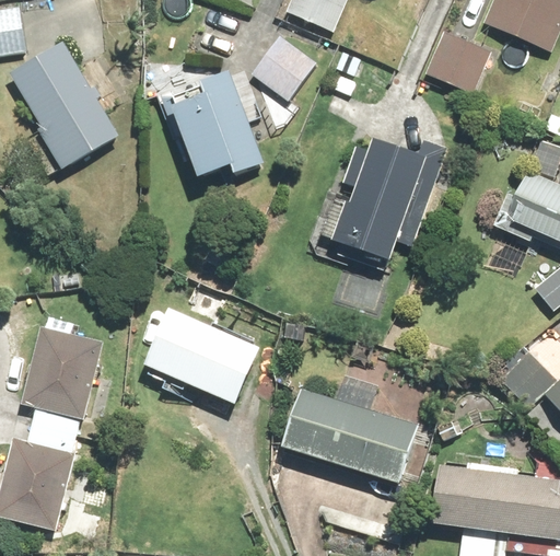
[(291,0),(287,11),(335,31),(347,0),(291,0)]
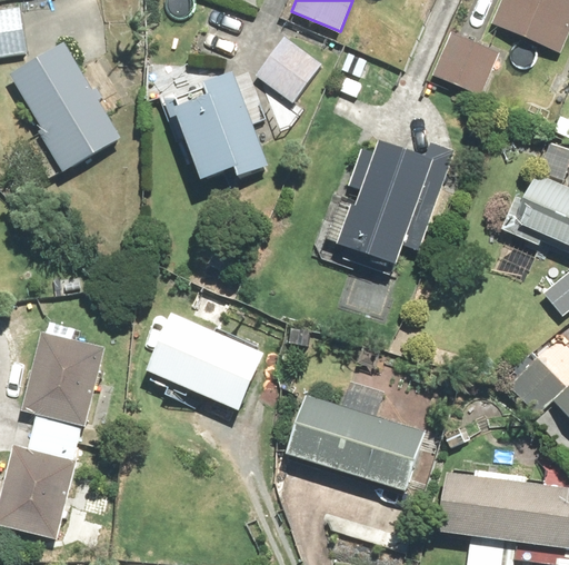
[(498,0),(490,22),(560,51),(568,29),(568,0),(498,0)]
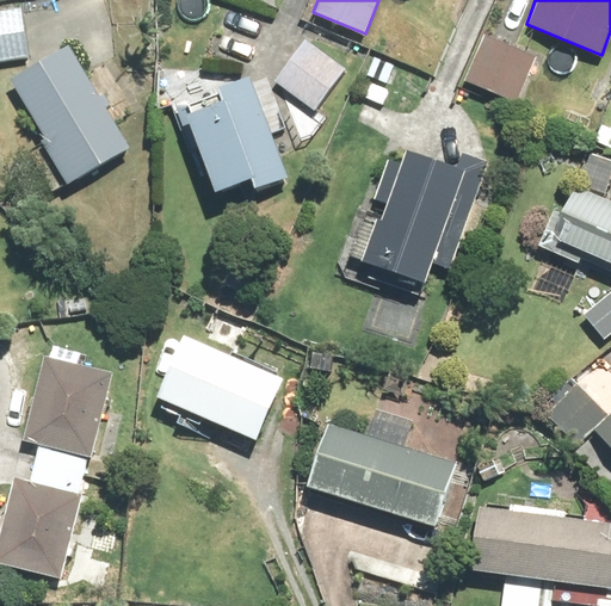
[(22,4),(0,6),(0,59),(30,55),(22,4)]
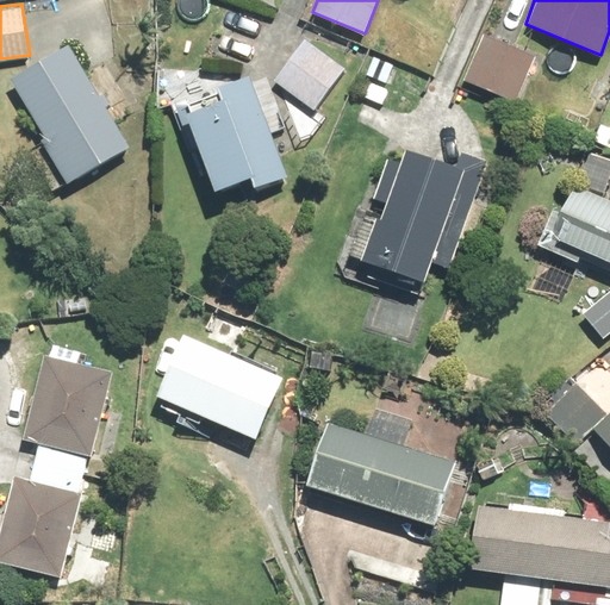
[(304,32),(279,68),(321,97),(344,61),(304,32)]
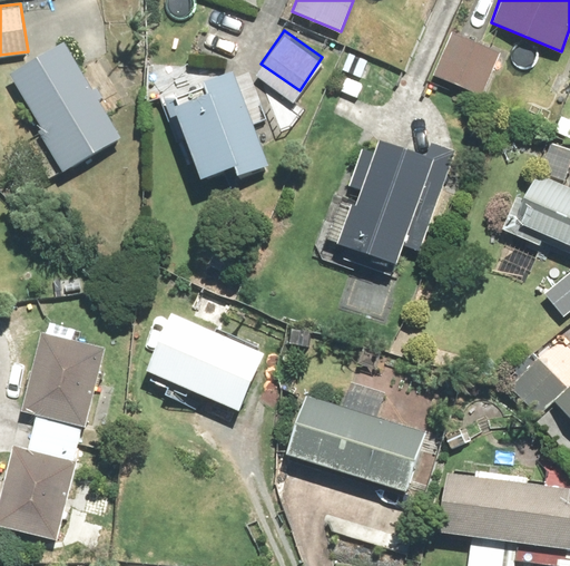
[(498,50),(450,30),(431,76),(479,96),(498,50)]
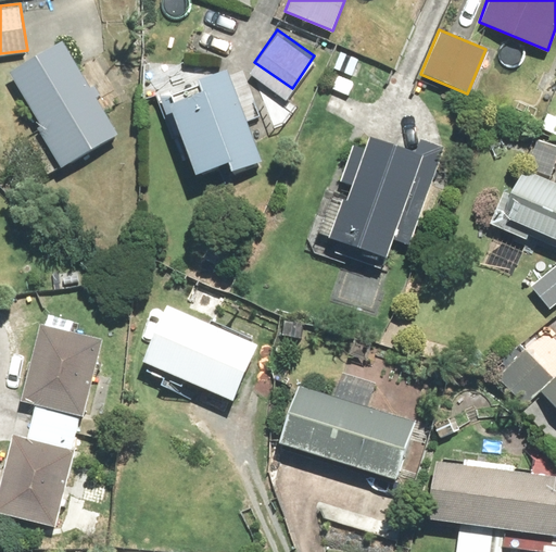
[(36,127),(59,168),(119,134),(63,36),(7,69),(39,126),(36,127)]
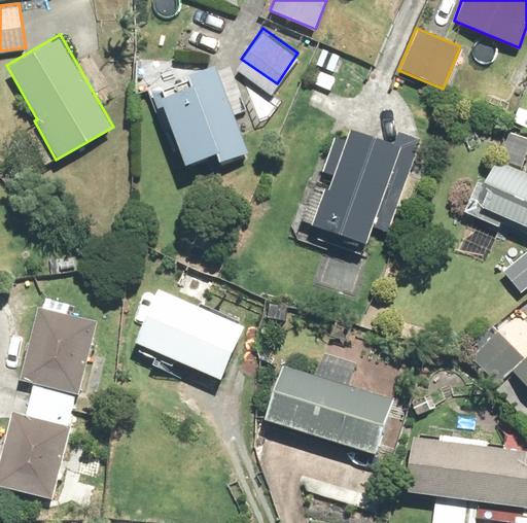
[(249,152),(215,65),(186,76),(190,88),(157,100),(184,169),(217,157),(220,164),(249,152)]
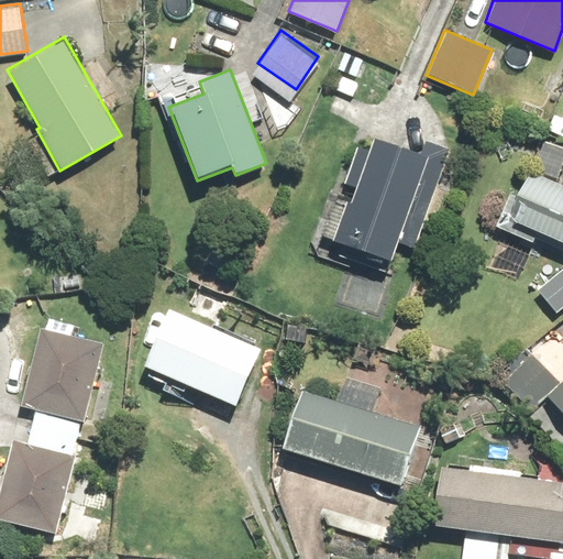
[(332,241),(389,261),(400,231),(418,238),(451,144),(433,138),(427,156),(373,138),(351,203),(346,201),(332,241)]
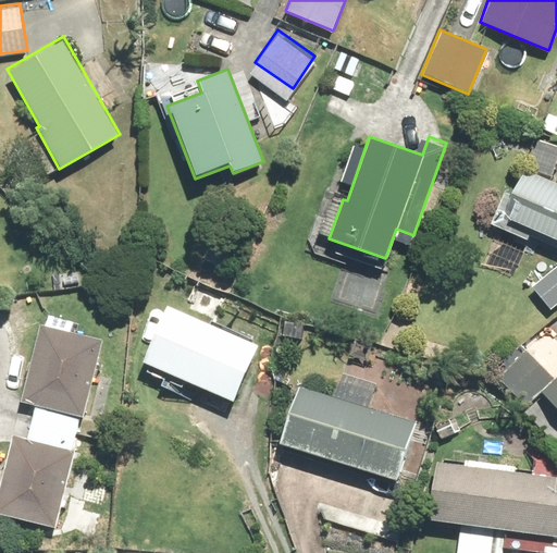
[(556,181),(523,168),(500,223),(556,246),(556,181)]
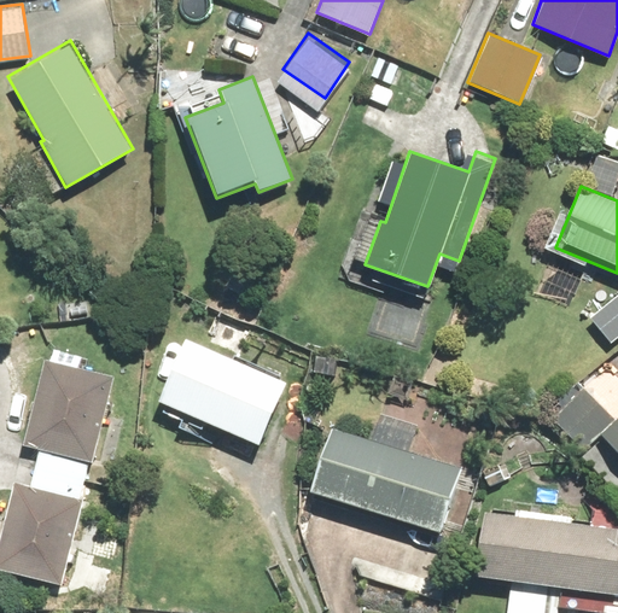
[(617,336),(617,291),(589,316),(611,342),(617,336)]
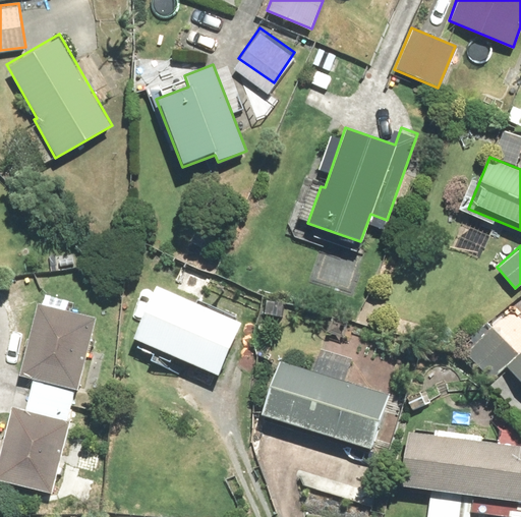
[(153,287),(130,339),(219,376),(240,324),(153,287)]
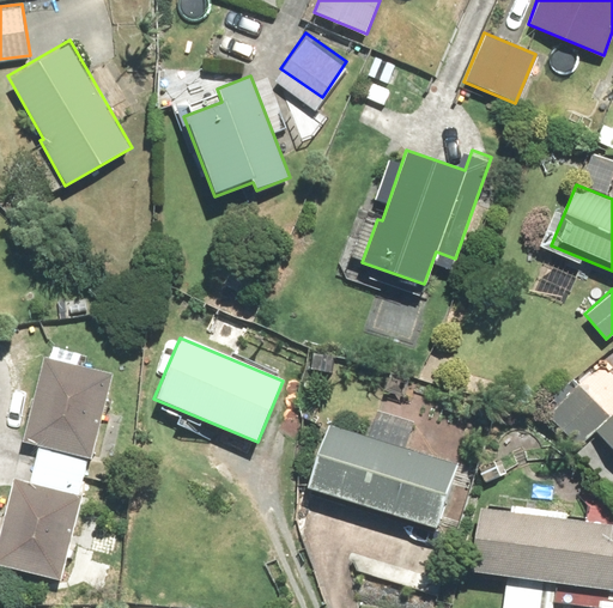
[(42,354),(22,441),(90,457),(110,370),(42,354)]
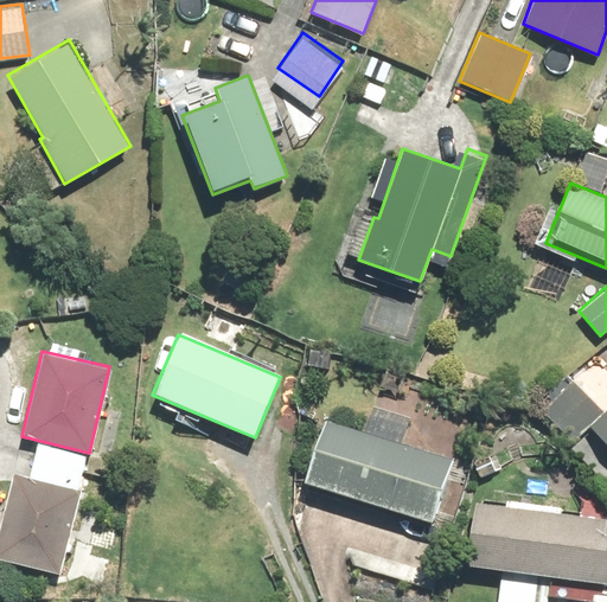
[(568,372),(534,401),(566,439),(600,410),(568,372)]
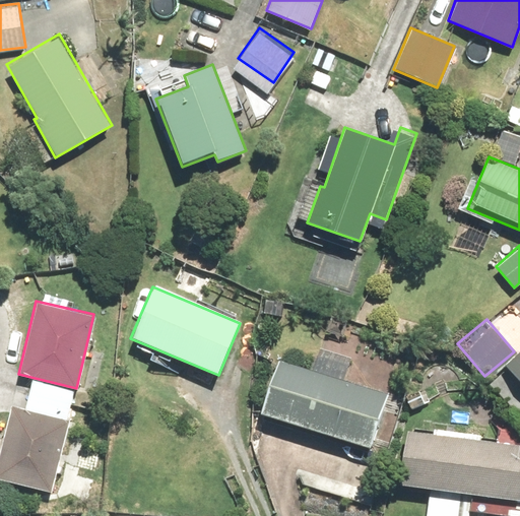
[(519,347),(504,364),(519,380),(519,347)]
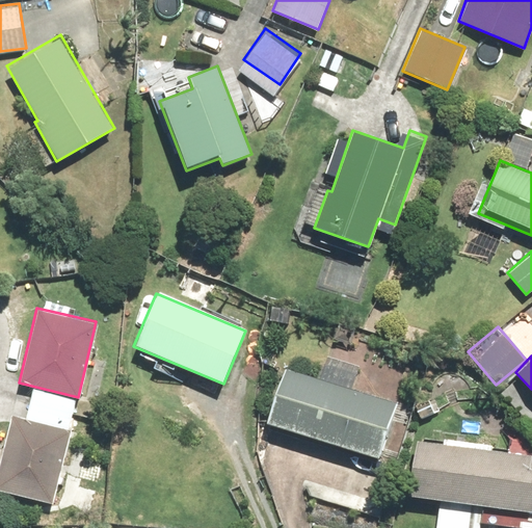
[(285,366),(265,423),(377,459),(396,402),(285,366)]
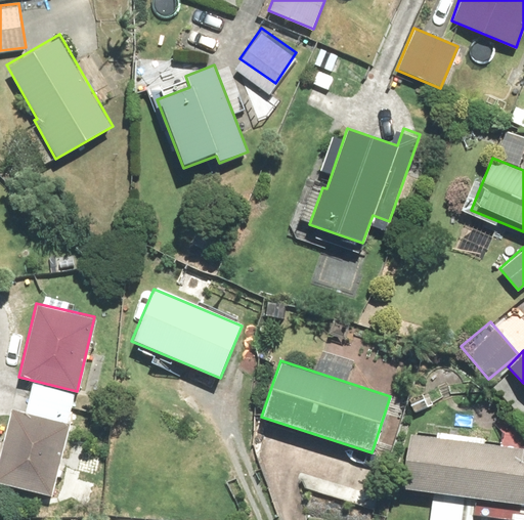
[(71,422),(9,406),(0,445),(0,482),(53,495),(71,422)]
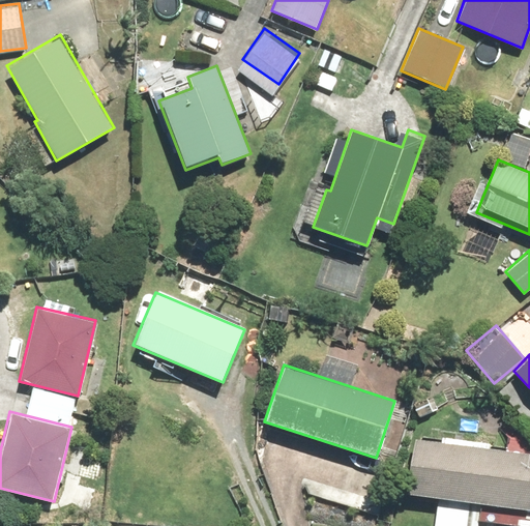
[(529,451),(414,439),(407,496),(529,509),(529,451)]
